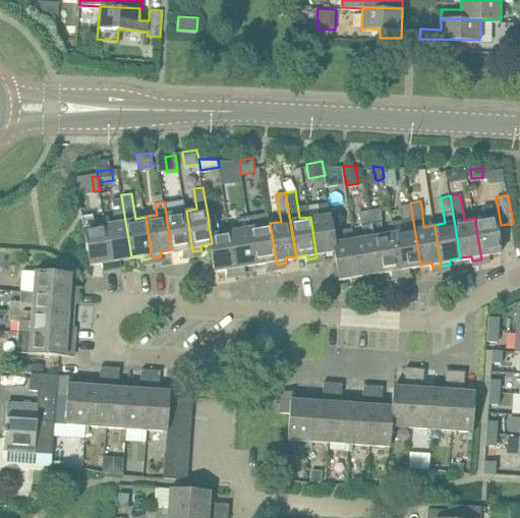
[(325,251),(335,249),(336,249),(333,229),(330,209),(329,202),(319,203),(321,215),(310,217),(316,257),(326,256),(325,251)]
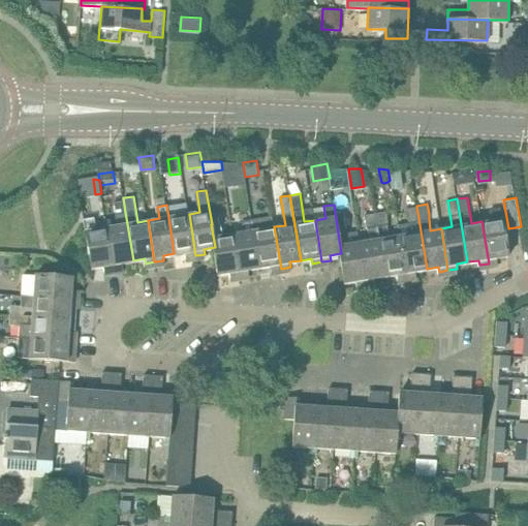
[(400,235),(407,277),(416,275),(415,271),(427,269),(416,206),(407,207),(409,221),(399,223),(400,235)]
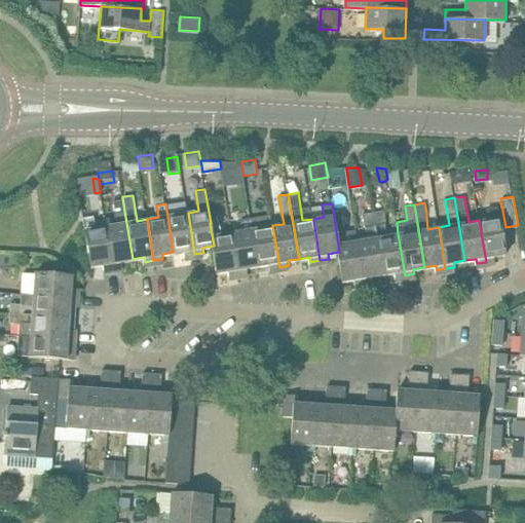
[(490,219),(479,220),(486,262),(495,260),(494,256),(505,254),(497,204),(488,207),(490,219)]
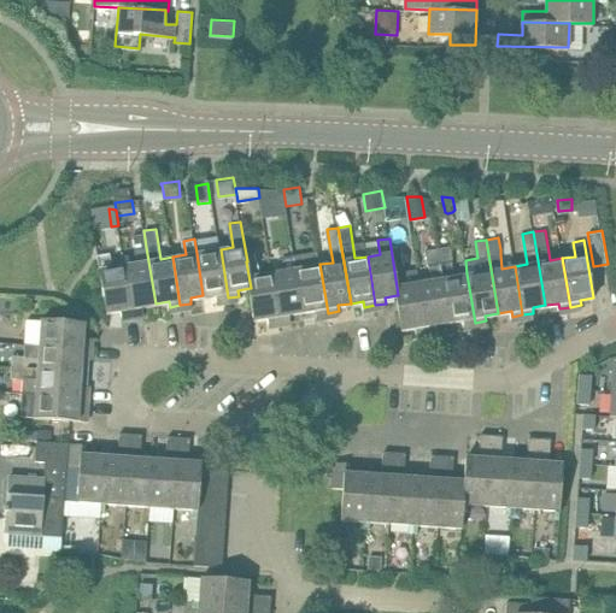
[(400,245),(391,247),(394,271),(398,295),(397,295),(403,329),(416,326),(417,332),(428,330),(420,282),(417,267),(405,270),(400,245)]
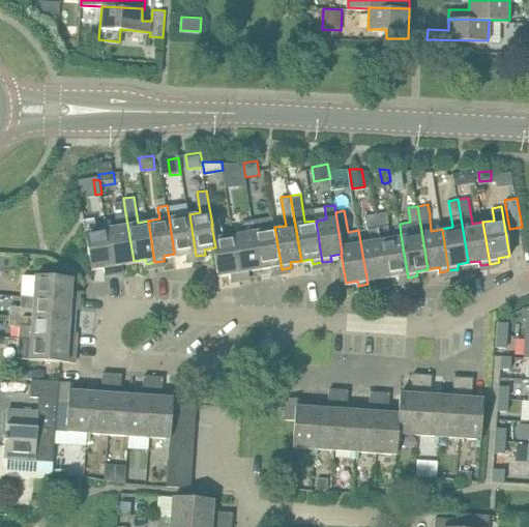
[(377,212),(387,275),(398,273),(399,279),(408,277),(401,235),(390,237),(388,225),(388,222),(387,210),(377,212)]
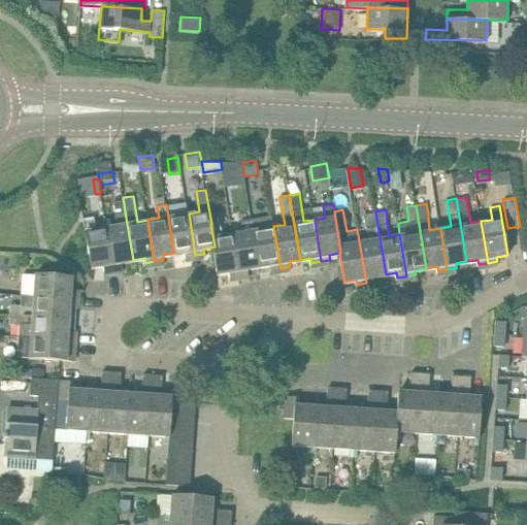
[(122,262),(133,260),(125,211),(116,212),(118,225),(107,227),(113,268),(123,267),(122,262)]
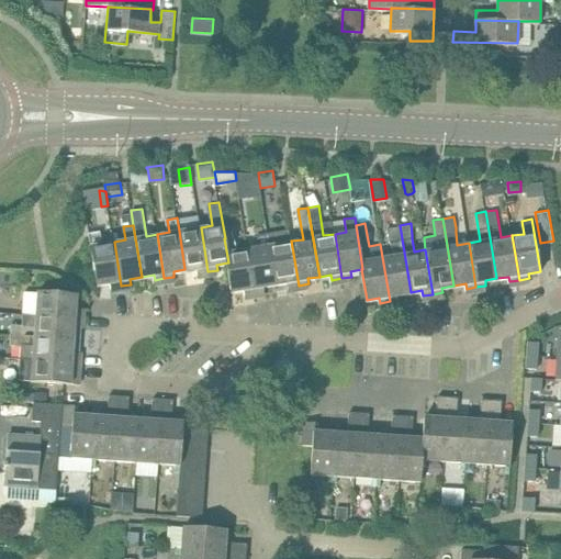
[(245,294),(255,292),(248,248),(236,249),(231,225),(223,226),(225,238),(224,238),(228,263),(227,263),(232,291),(245,289),(245,294)]
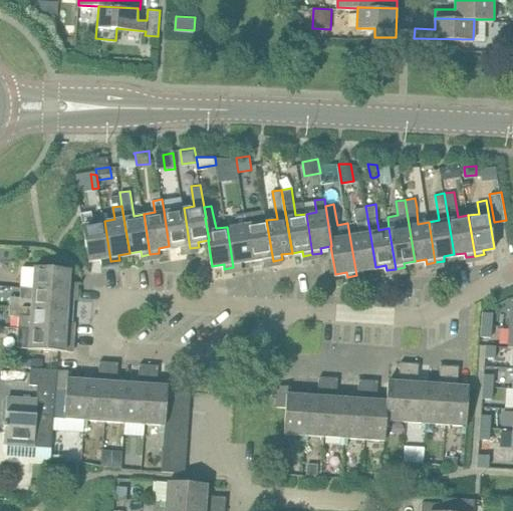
[(364,269),(375,267),(365,206),(354,208),(356,219),(358,221),(359,233),(349,235),(356,275),(364,274),(364,269)]
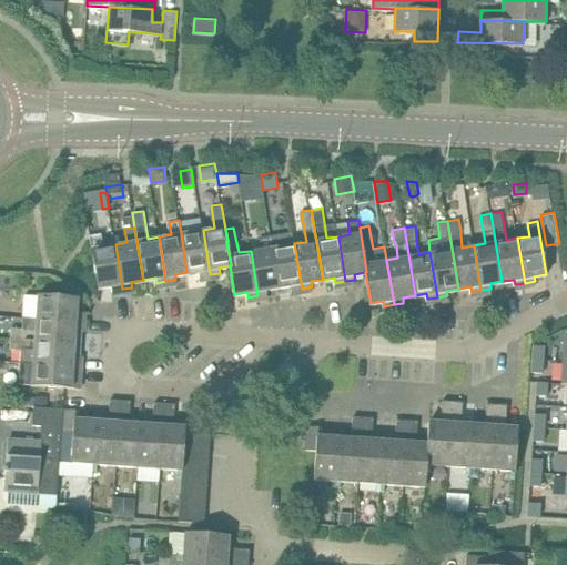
[(191,231),(181,233),(186,272),(199,271),(200,276),(210,274),(203,230),(191,231)]
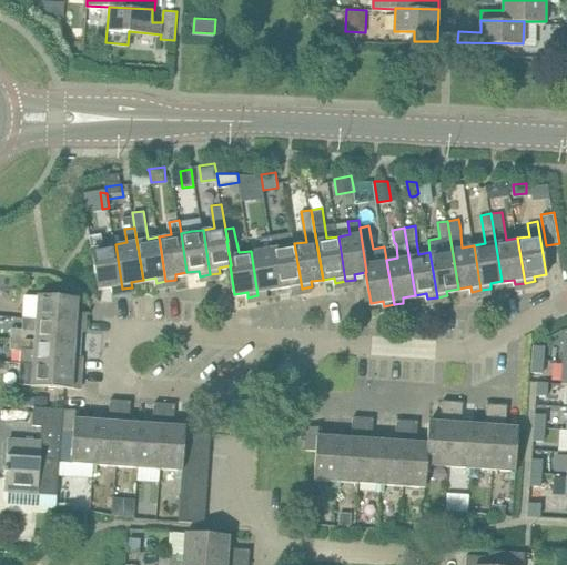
[(271,234),(279,286),(291,284),(292,290),(302,289),(294,243),(292,231),(271,234)]
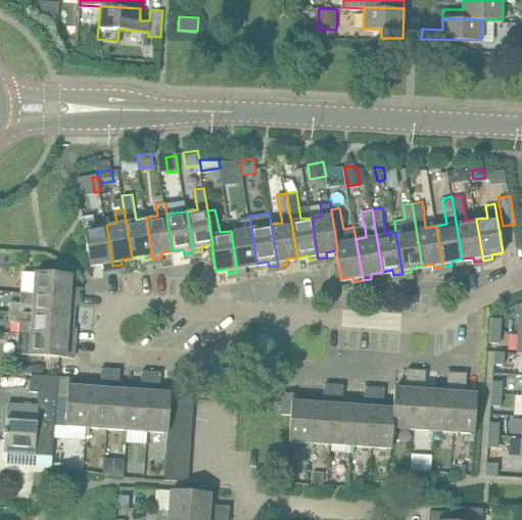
[(103,267),(112,266),(106,225),(95,226),(93,215),(83,216),(91,265),(103,263),(103,267)]
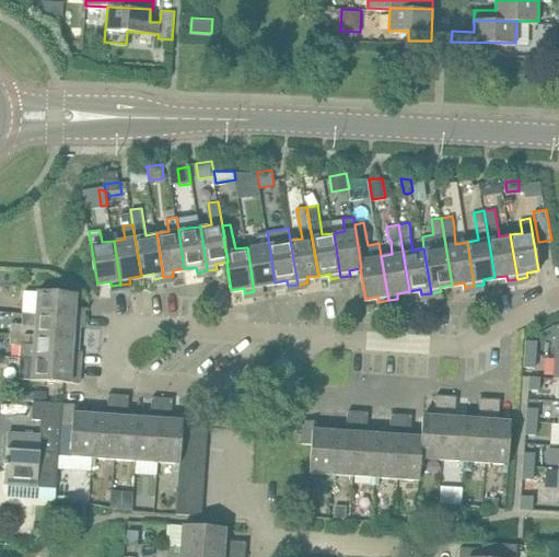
[(263,285),(275,282),(267,231),(256,232),(258,245),(247,247),(254,291),(264,290),(263,285)]
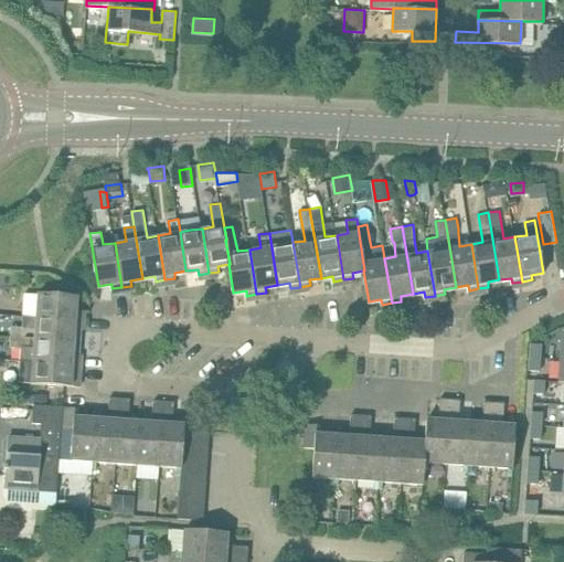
[(25,292),(23,314),(82,318),(83,308),(77,307),(78,295),(25,292)]
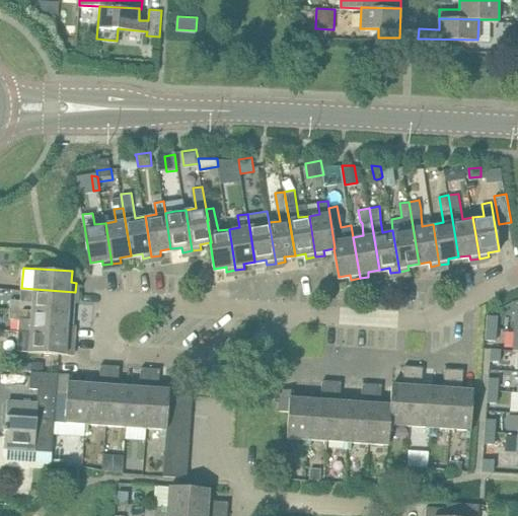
[(75,292),(21,288),(21,299),(10,298),(10,307),(74,312),(75,292)]
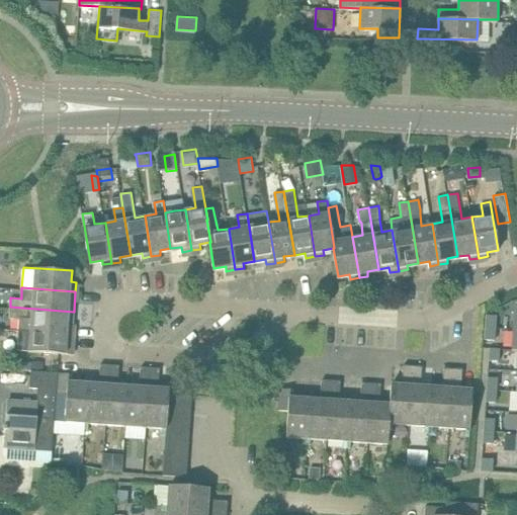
[(19,328),(73,332),(74,312),(10,307),(9,317),(19,318),(19,328)]
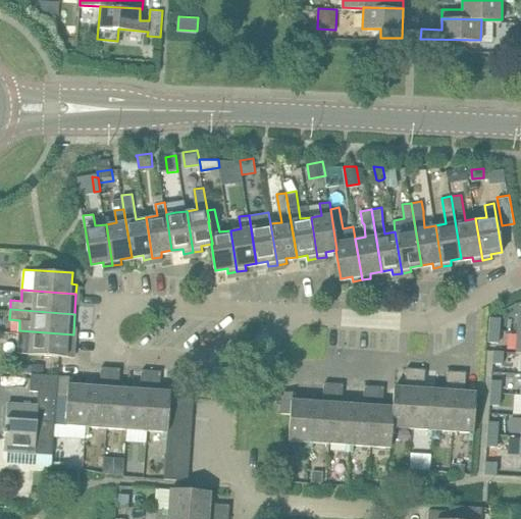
[(500,317),(490,316),(489,327),(500,328),(500,317)]
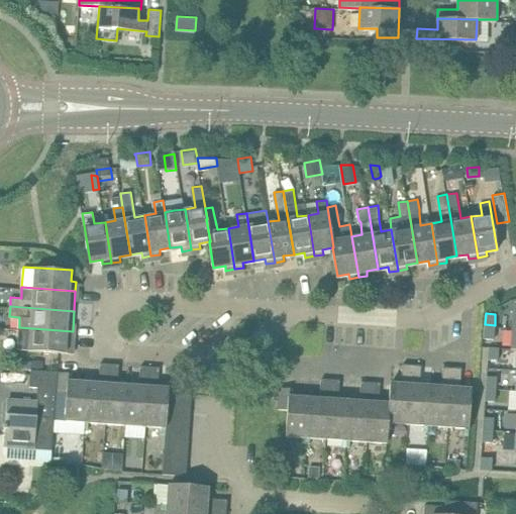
[(485,324),(484,336),(494,337),(495,325),(485,324)]
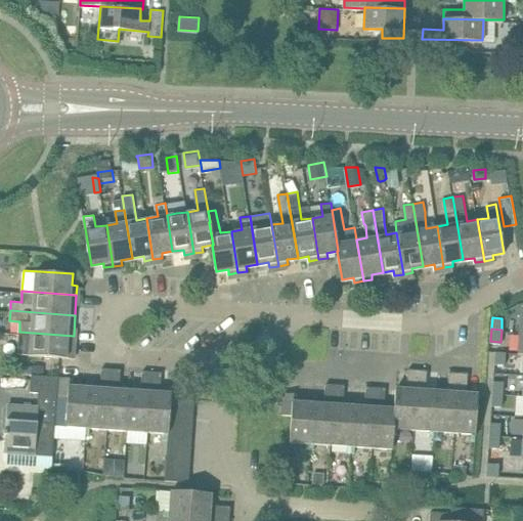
[(74,336),(19,332),(17,352),(72,356),(74,336)]
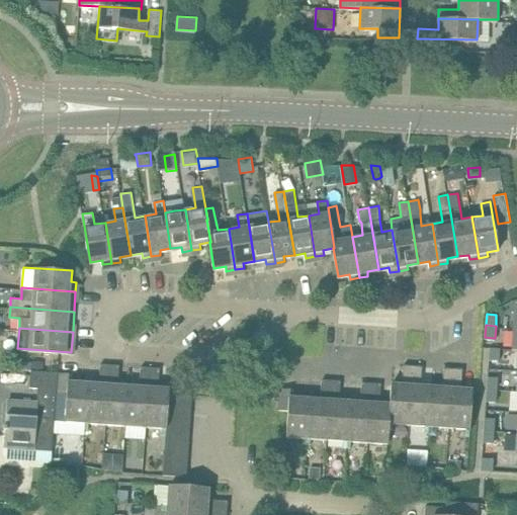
[(490,346),(489,358),(499,359),(500,347),(490,346)]
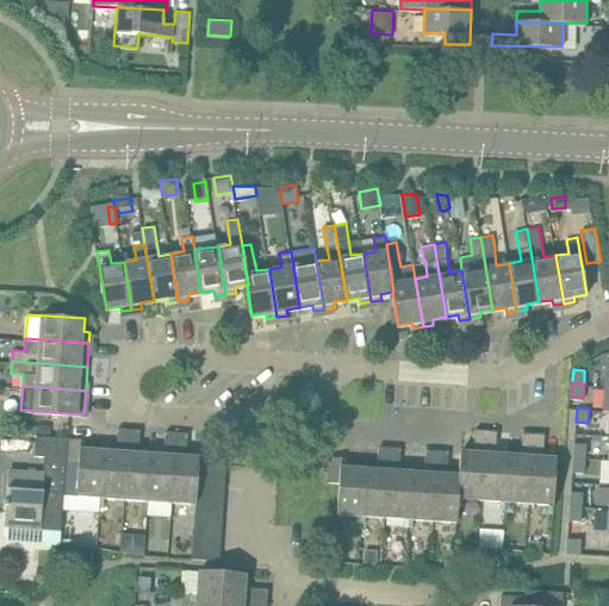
[(38,423),(37,435),(50,436),(51,424),(38,423)]
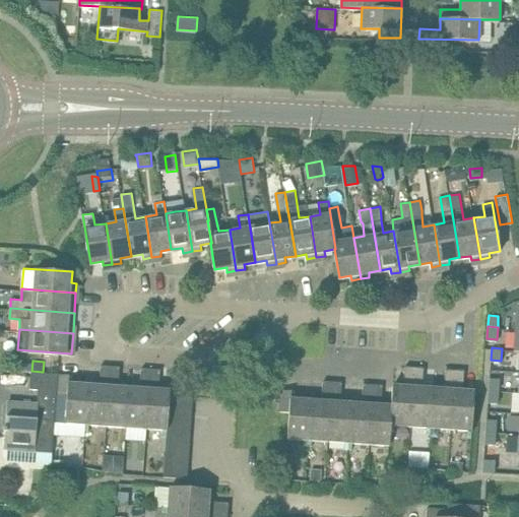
[(86,423),(107,425),(111,365),(101,364),(100,384),(88,383),(86,423)]
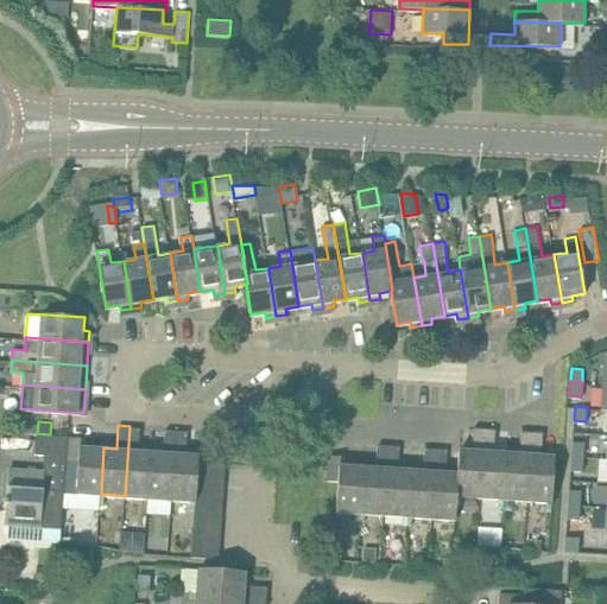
[(130,426),(125,496),(149,497),(152,451),(139,450),(140,426),(130,426)]
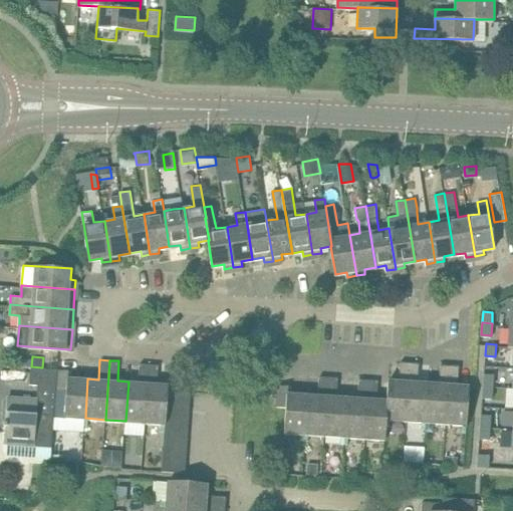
[(389,379),(387,400),(385,439),(387,419),(406,420),(410,360),(401,360),(400,380),(389,379)]
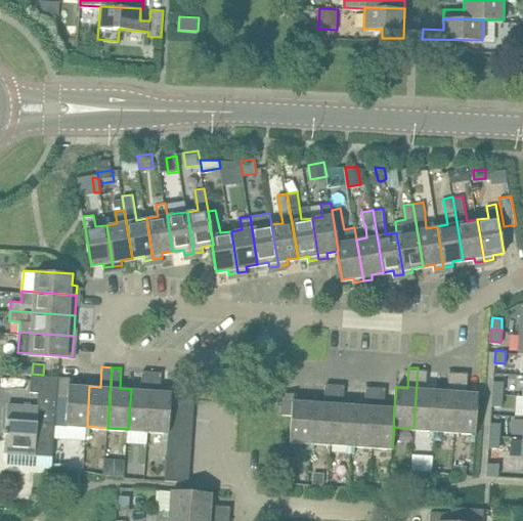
[(428,368),(418,367),(413,428),(435,430),(437,390),(426,389),(428,368)]
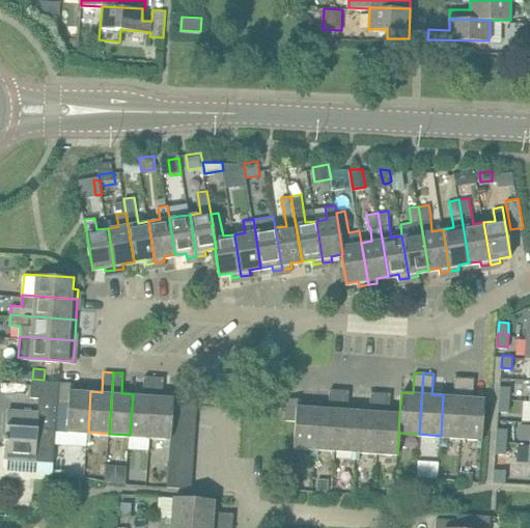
[(143,395),(133,394),(130,435),(150,436),(155,376),(144,374),(143,395)]
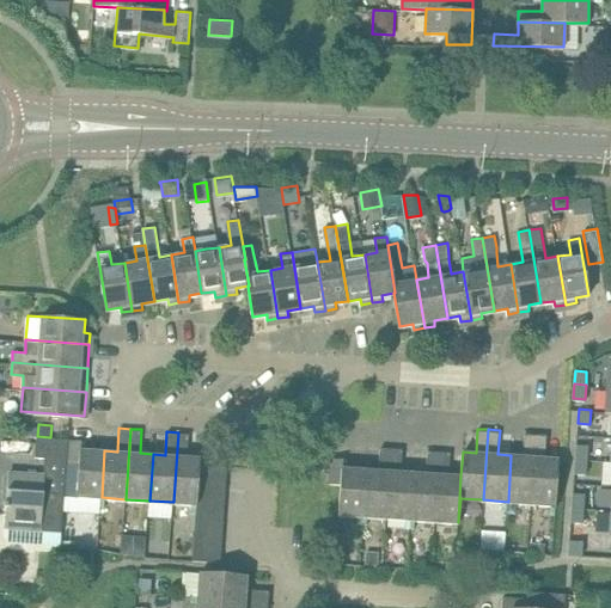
[(197,504),(199,491),(199,478),(200,465),(201,458),(188,456),(189,433),(178,433),(173,502),(197,504)]
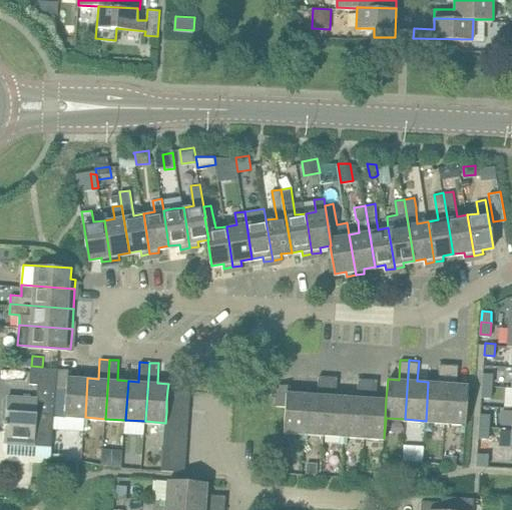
[(426,421),(446,422),(450,363),(440,363),(439,383),(428,382),(426,421)]
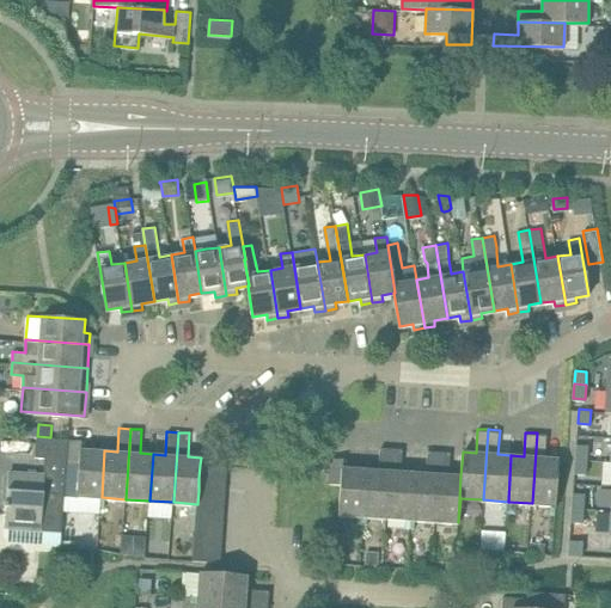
[(537,433),(532,503),(556,505),(558,458),(545,458),(548,434),(537,433)]
